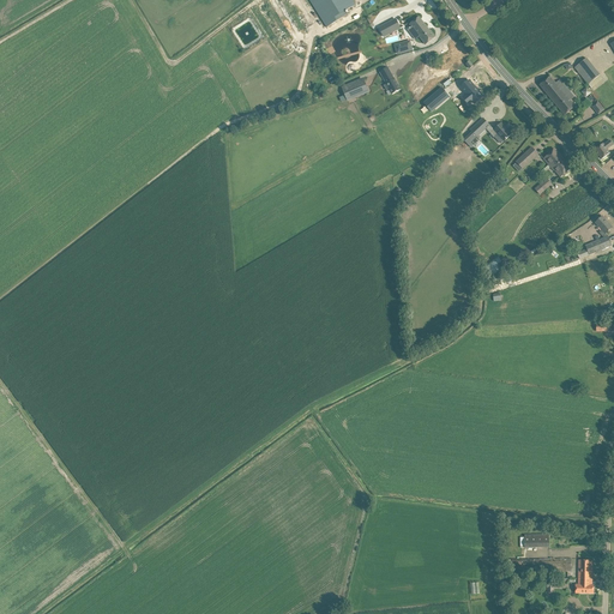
[(309,0),(327,28),(348,14),(345,11),(356,5),(353,0),(309,0)]
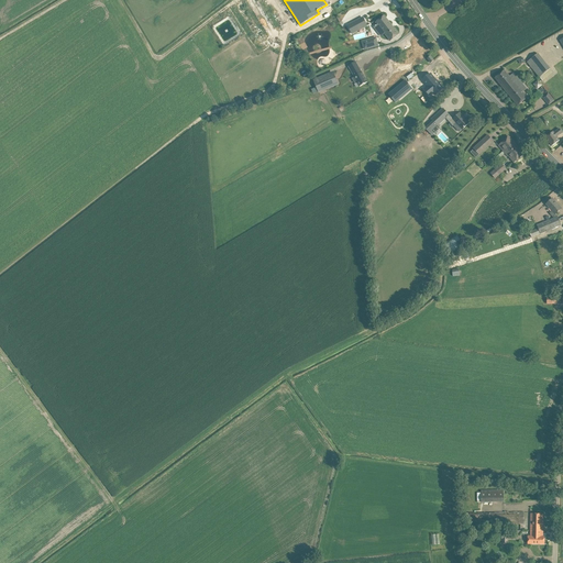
[(384,15),(375,22),(377,24),(385,34),(390,41),(399,34),(398,32),(395,28),(394,28),(384,15)]
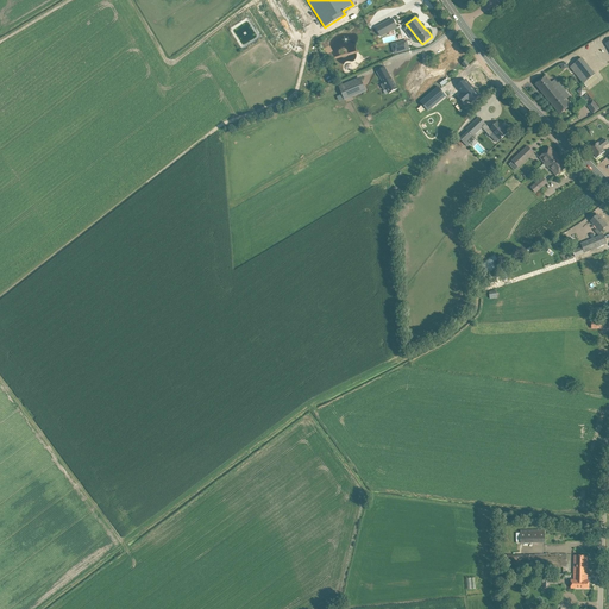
[(397,27),(393,19),(376,27),(381,37),(397,27)]
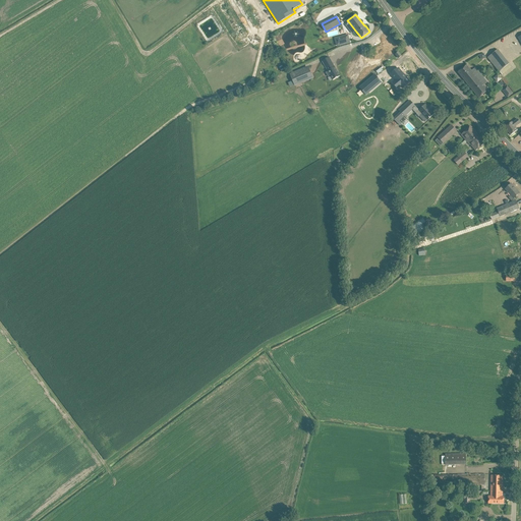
[(350,43),(348,35),(335,38),(337,46),(350,43)]
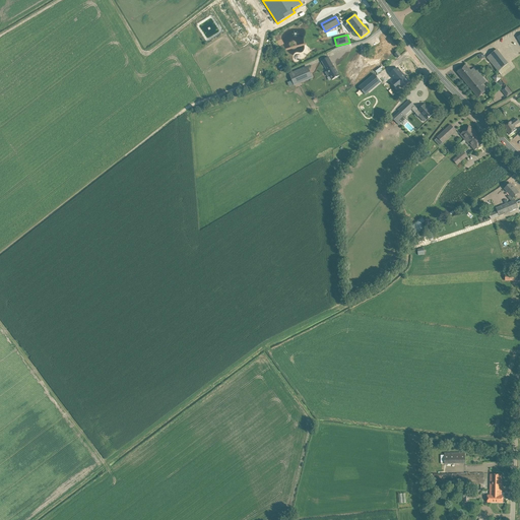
[(488,58),(485,59),(488,62),(490,61),(499,72),(509,64),(497,50),(486,57),(488,58)]
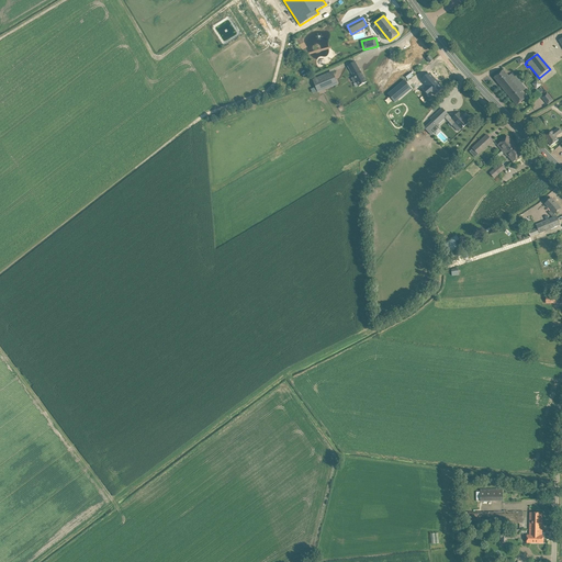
[(366,82),(356,62),(348,66),(353,76),(351,78),(353,82),(357,81),(359,86),(366,82)]
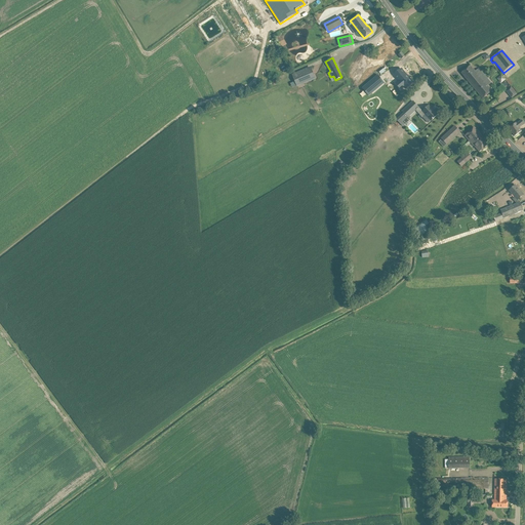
[(476,72),(471,66),(461,73),(473,86),(485,76),(479,69),(476,72)]
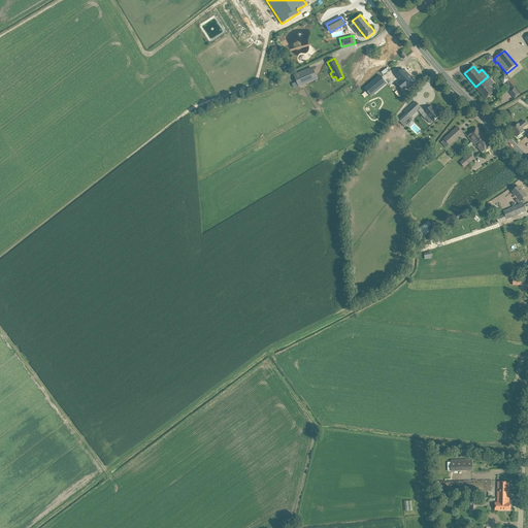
[(312,67),(294,74),(298,84),(317,76),(312,67)]
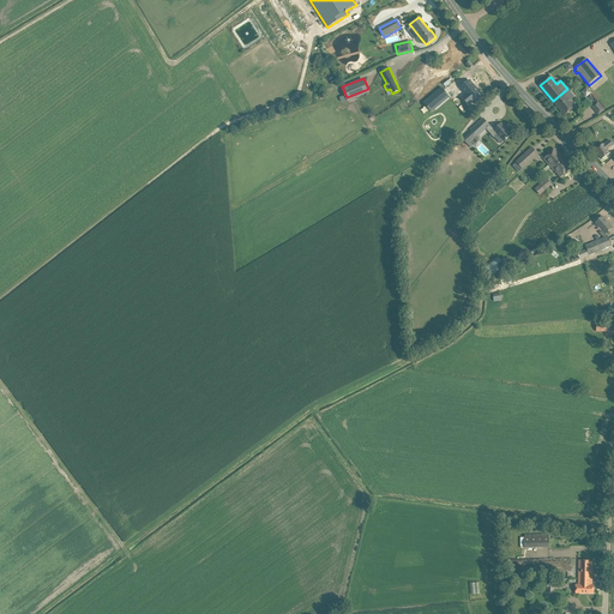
[(470,80),(462,88),(467,95),(463,97),(469,104),(473,101),(475,103),(482,96),(470,80)]
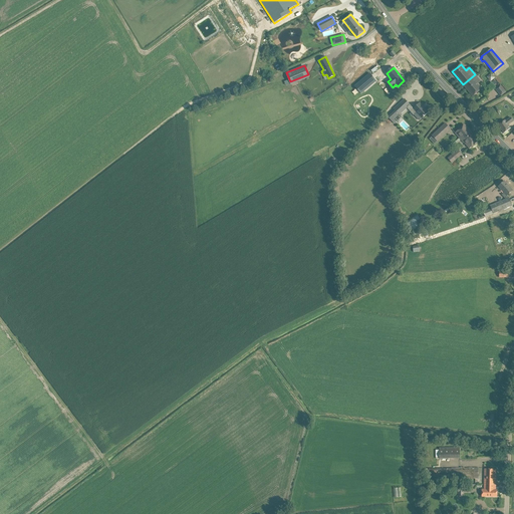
[(369,73),(354,86),(361,93),(376,80),(369,73)]
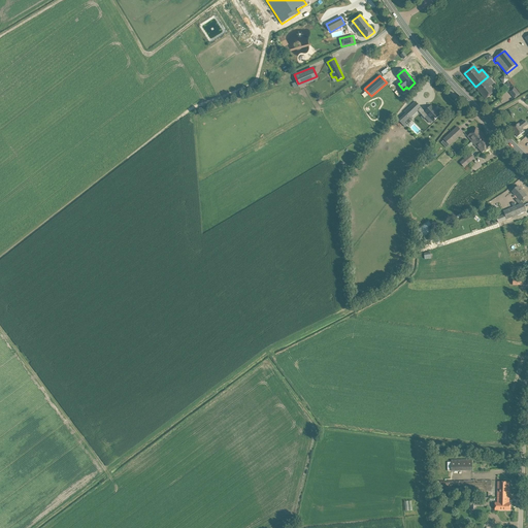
[(500,79),(503,84),(508,79),(504,75),(500,79)]
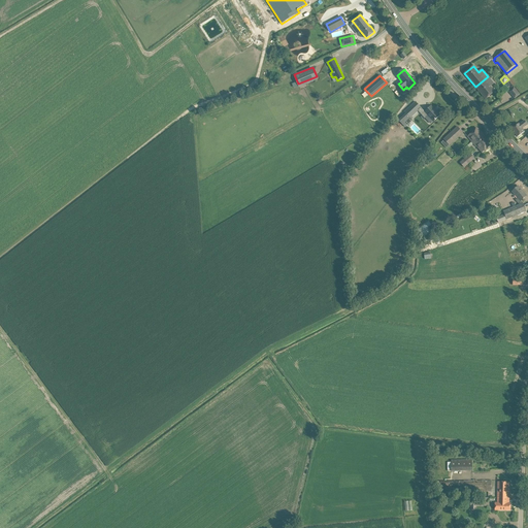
[(488,76),(475,87),(486,99),(494,92),(490,86),(493,83),(488,76)]
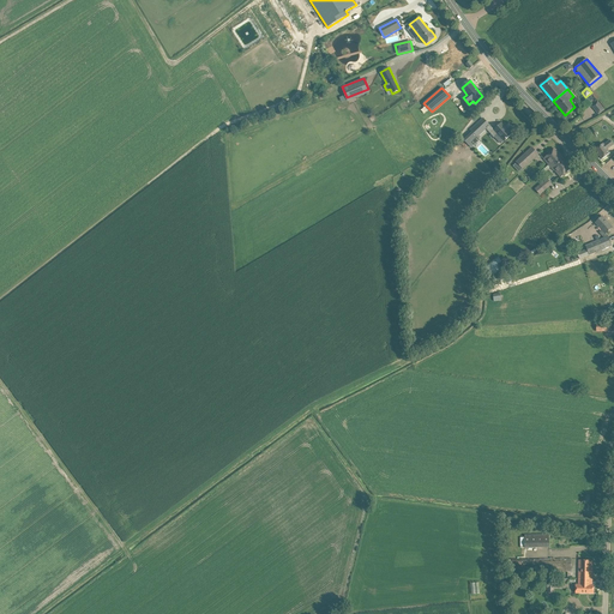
[(587,98),(594,106),(597,102),(590,95),(587,98)]
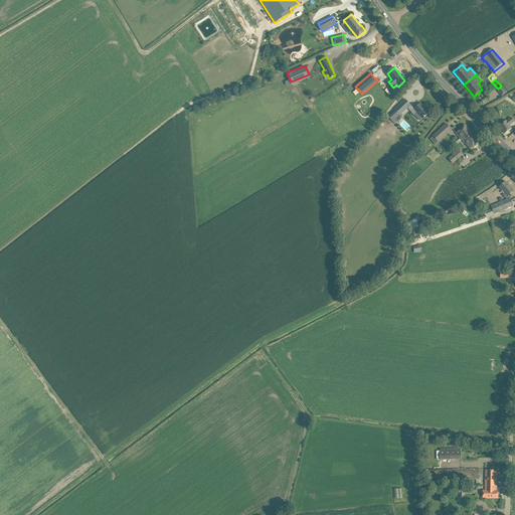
[(496,90),(502,96),(507,92),(501,86),(496,90)]
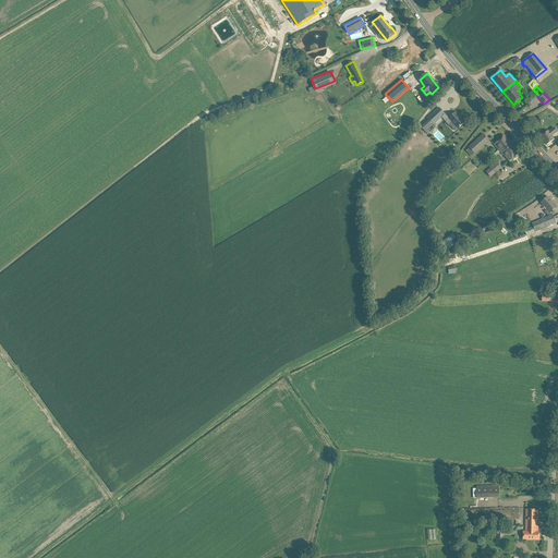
[(435,111),(427,119),(428,120),(434,125),(434,124),(437,121),(441,117),(448,124),(449,124),(451,122),(458,129),(461,125),(465,122),(461,118),(460,118),(456,113),(457,112),(456,112),(453,114),(449,119),(439,108),(435,111)]
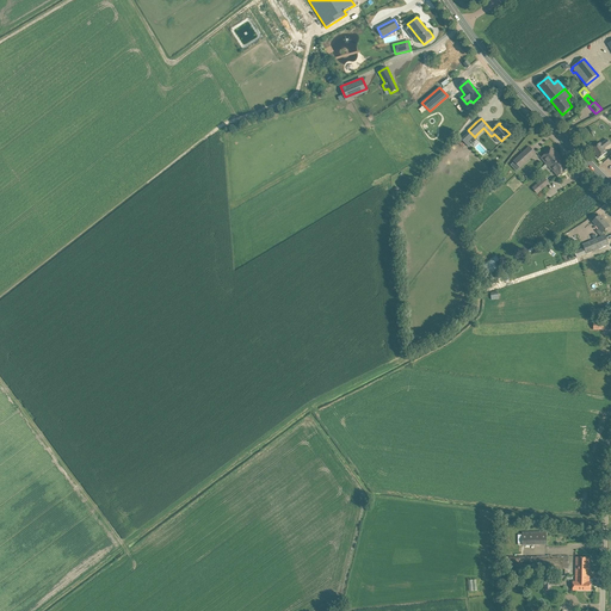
[(592,149),(599,159),(608,153),(604,148),(610,144),(606,140),(602,143),(600,142),(592,149)]
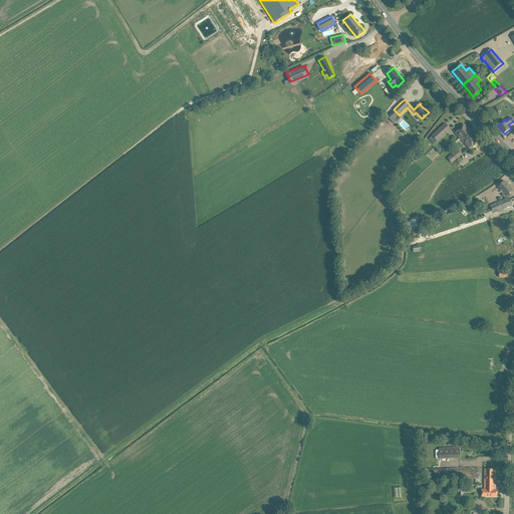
[(433,136),(438,142),(451,130),(446,123),(433,136)]
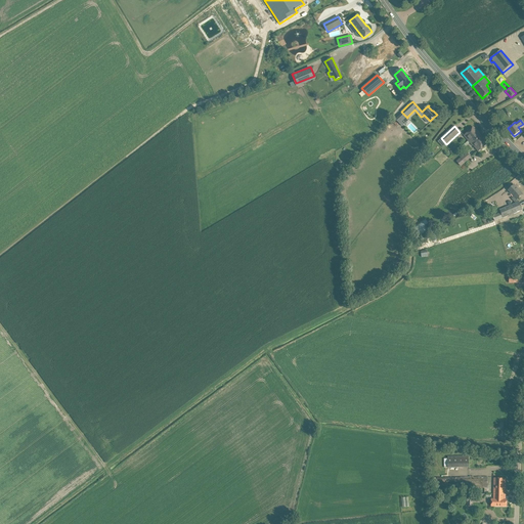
[(470,131),(464,136),(468,141),(472,145),(473,144),(478,151),(483,146),(487,143),(478,132),(474,127),(472,129),(470,131)]
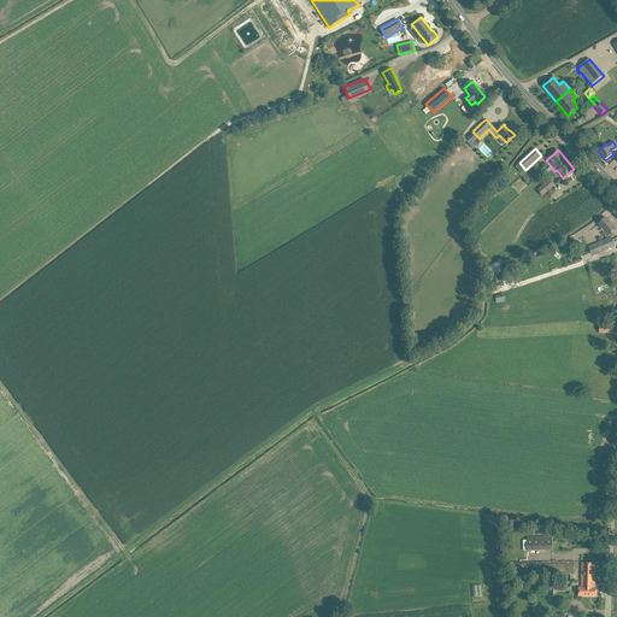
[(538,191),(542,195),(554,186),(550,180),(538,191)]
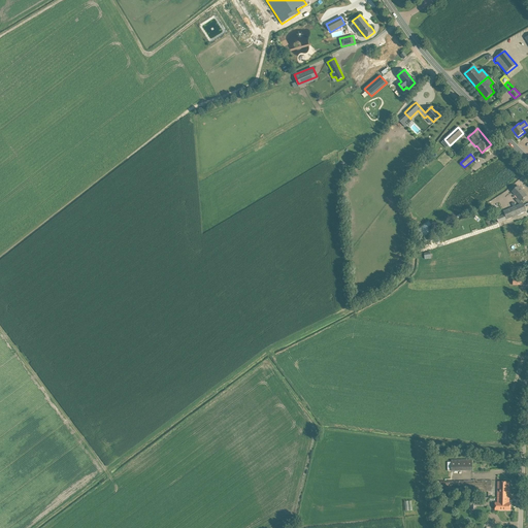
[(423,169),(426,165),(430,159),(427,156),(423,162),(419,167),(423,169)]
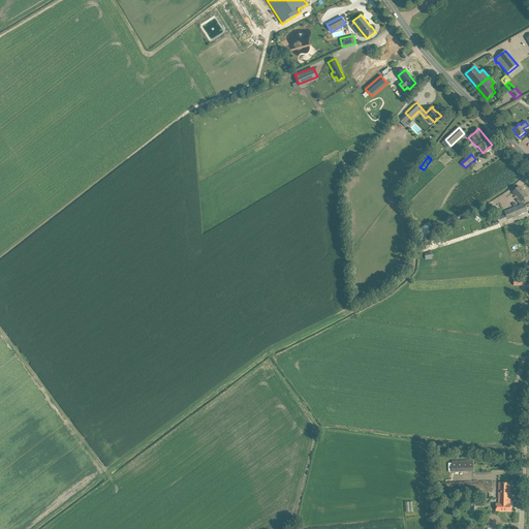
[(511,220),(514,220),(512,218),(527,212),(524,204),(522,201),(528,196),(520,187),(514,192),(519,198),(516,200),(520,205),(517,207),(514,208),(504,212),(506,215),(497,218),(499,223),(511,218),(511,220)]
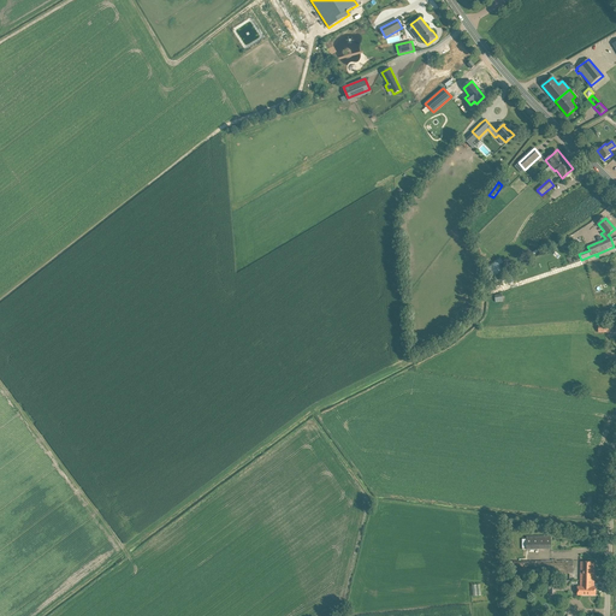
[(507,268),(499,258),(485,266),(492,278),(507,268)]
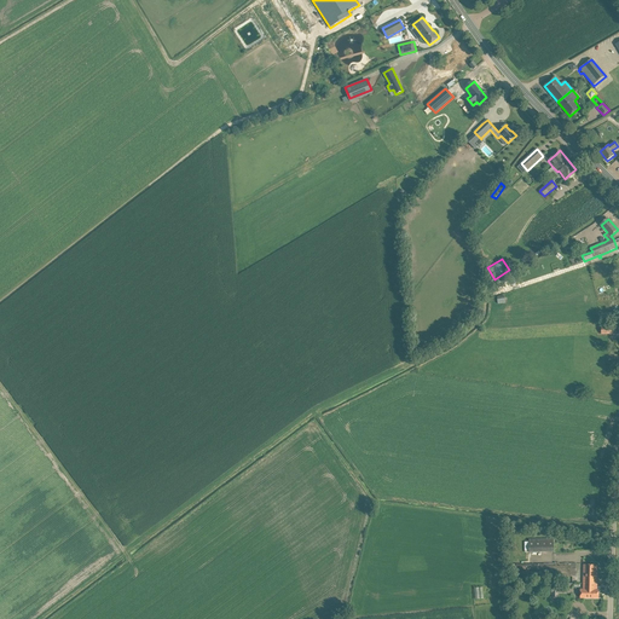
[(613,322),(601,323),(601,335),(609,334),(613,334),(613,327),(613,322)]
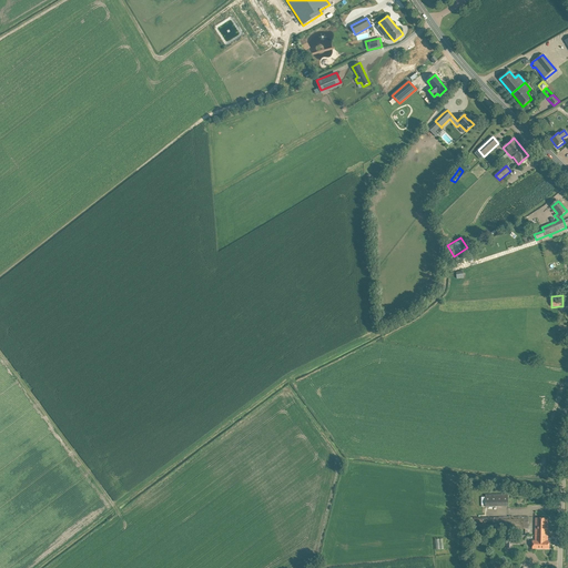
[(511,504),(508,503),(508,495),(485,495),(485,507),(511,508),(511,504)]
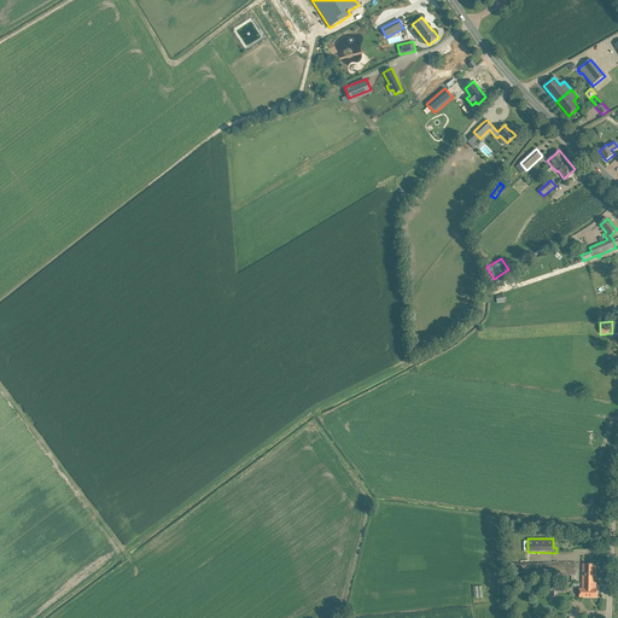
[(516,565),(511,565),(511,581),(529,581),(529,576),(575,576),(575,563),(516,564),(516,565)]
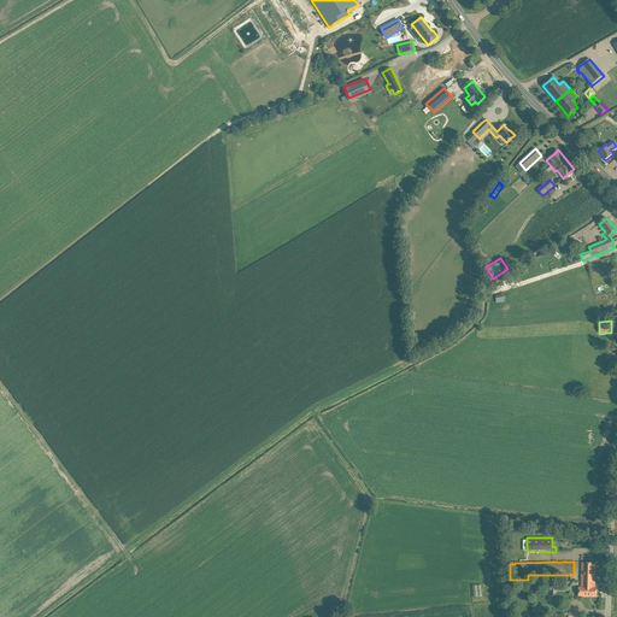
[(595,580),(594,580),(594,576),(595,576),(595,563),(582,563),(581,588),(579,588),(579,595),(597,597),(597,588),(595,588),(595,580)]
